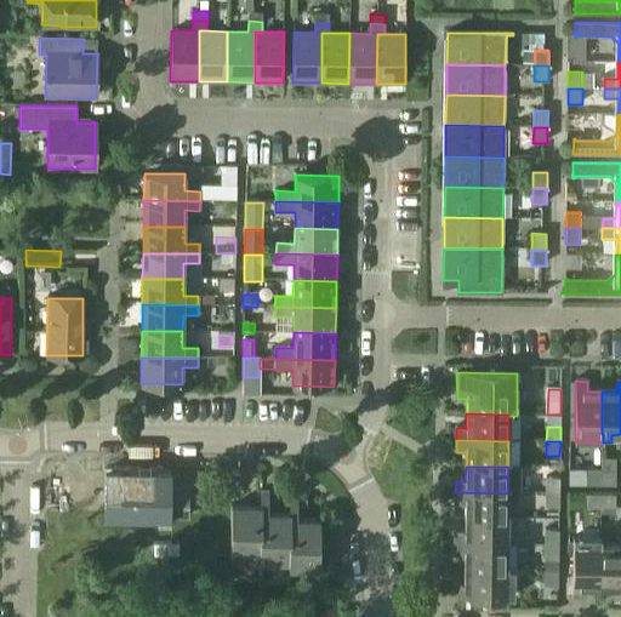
[(187,520),(187,490),(170,490),(170,472),(103,470),(103,520),(169,521),(169,519),(187,520)]
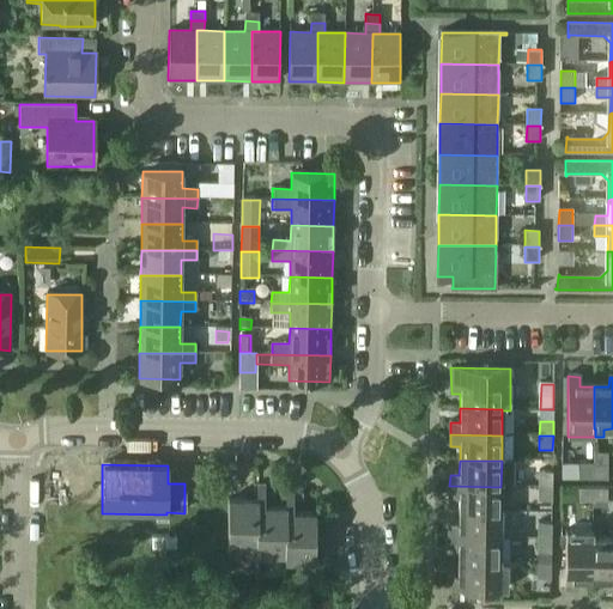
[(578,480),(593,480),(593,467),(578,467),(578,480)]
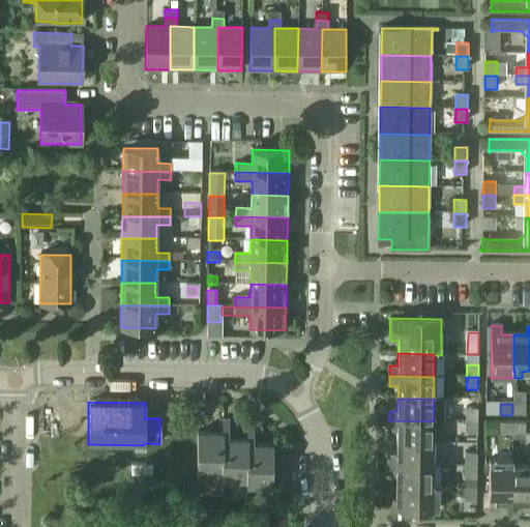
[(512,404),(512,415),(525,415),(526,404),(512,404)]
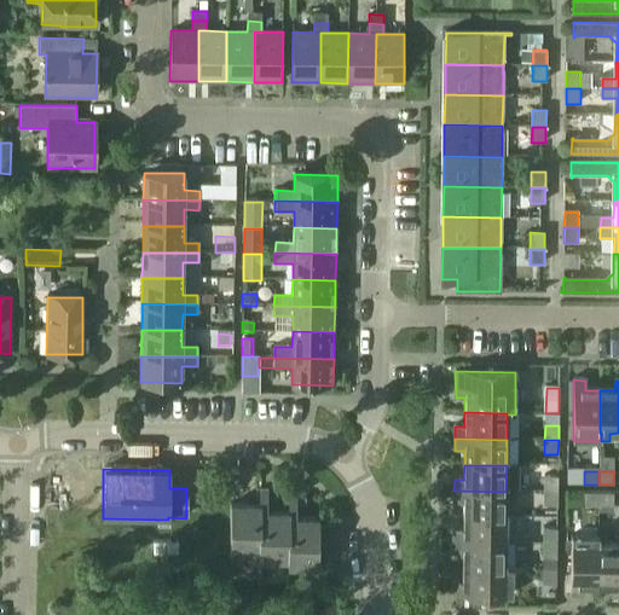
[(544,492),(557,492),(557,477),(544,477),(544,492)]
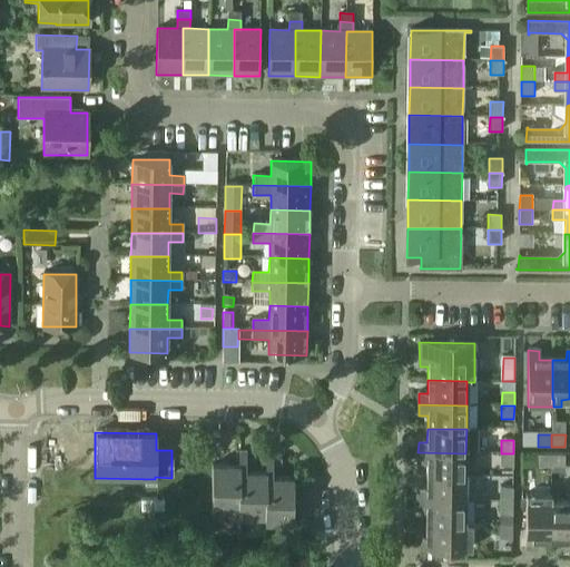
[(237,517),(265,517),(265,472),(239,472),(239,467),(245,467),(245,453),(238,452),(238,467),(238,511),(237,517)]
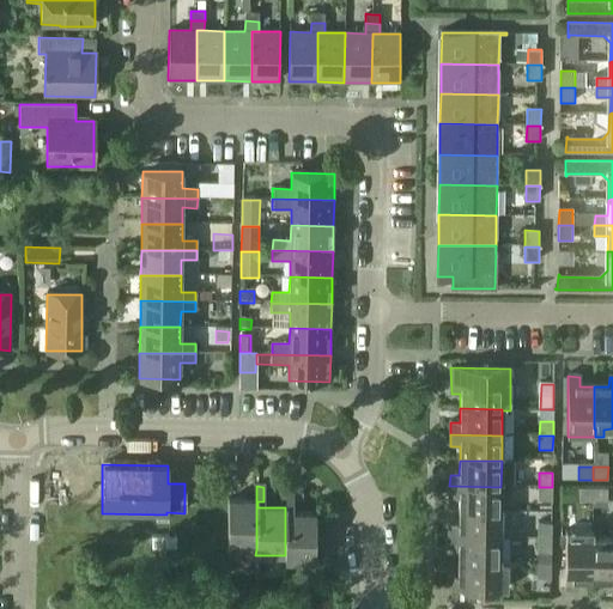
[(501,487),(449,486),(449,498),(459,498),(459,512),(501,513),(501,487)]
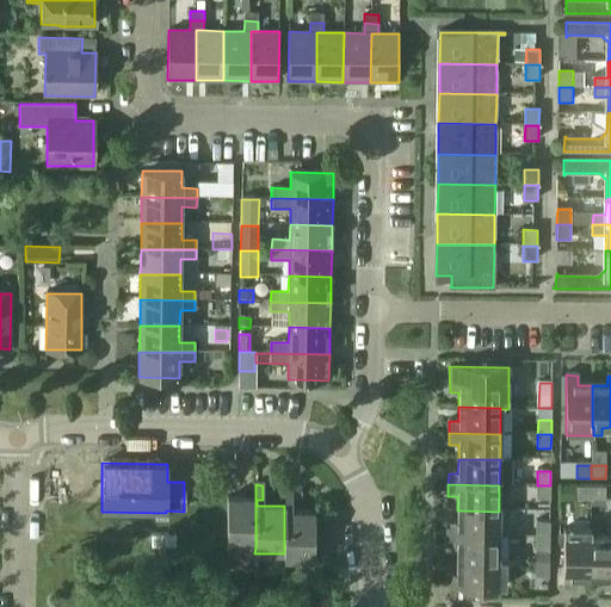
[(273,500),(273,485),(263,485),(263,500),(273,500)]
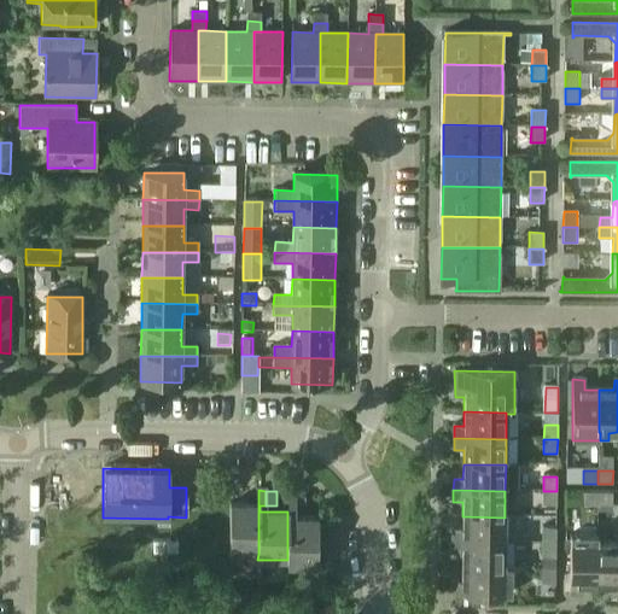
[(557,507),(557,491),(543,491),(543,507),(557,507)]
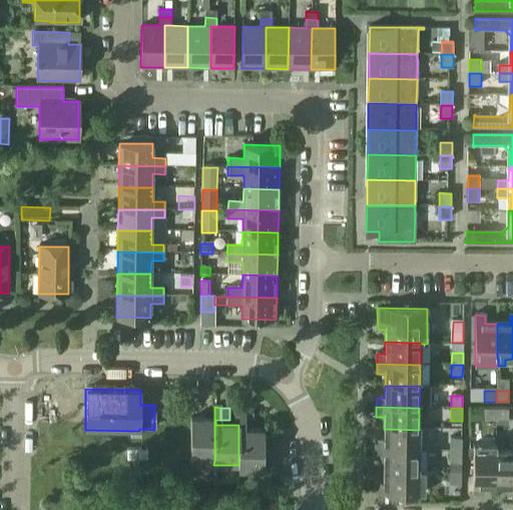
[(496,421),(496,410),(484,410),(484,421),(496,421)]
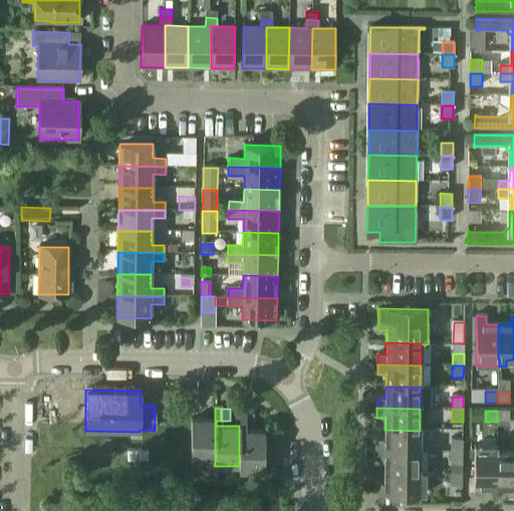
[(509,411),(497,411),(497,422),(509,422),(509,411)]
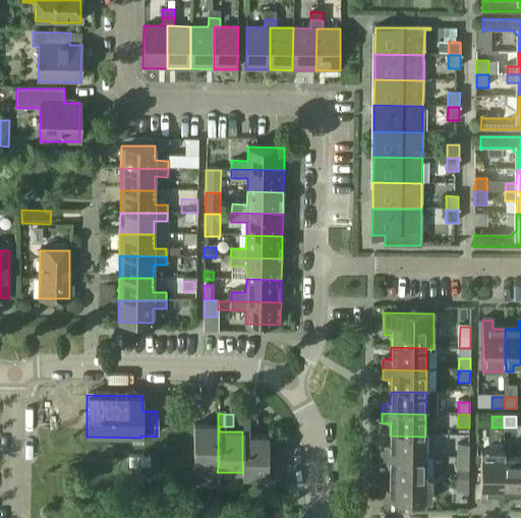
[(268,451),(268,438),(243,438),(243,433),(249,433),(249,419),(242,419),(242,432),(242,472),(241,478),(268,478),(268,476),(268,463),(268,451)]
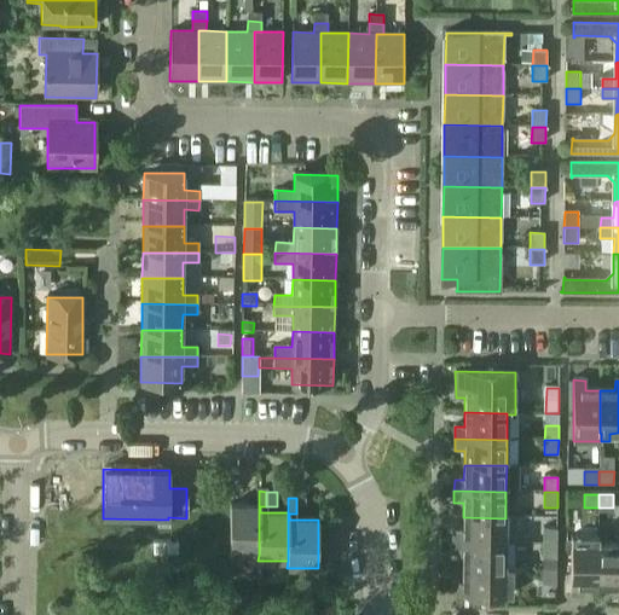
[(305,514),(306,498),(296,498),(296,514),(305,514)]
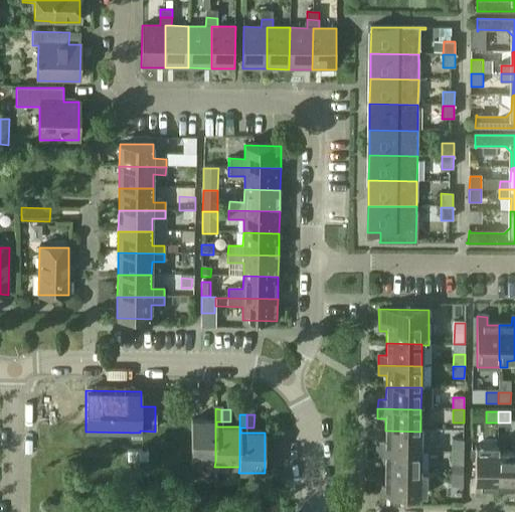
[(190,461),(215,462),(215,421),(191,420),(190,461)]
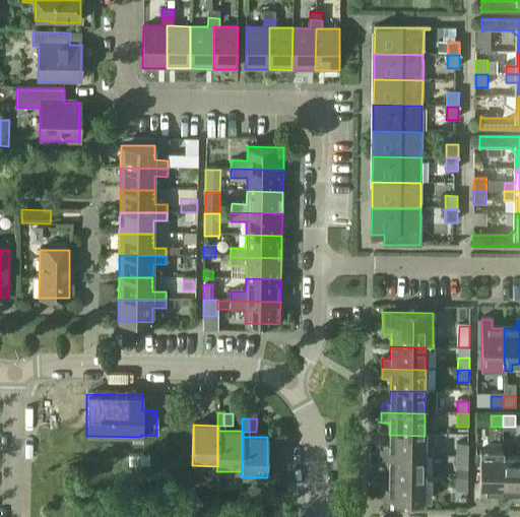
[(425,436),(389,435),(389,447),(381,447),(381,457),(425,457),(425,436)]
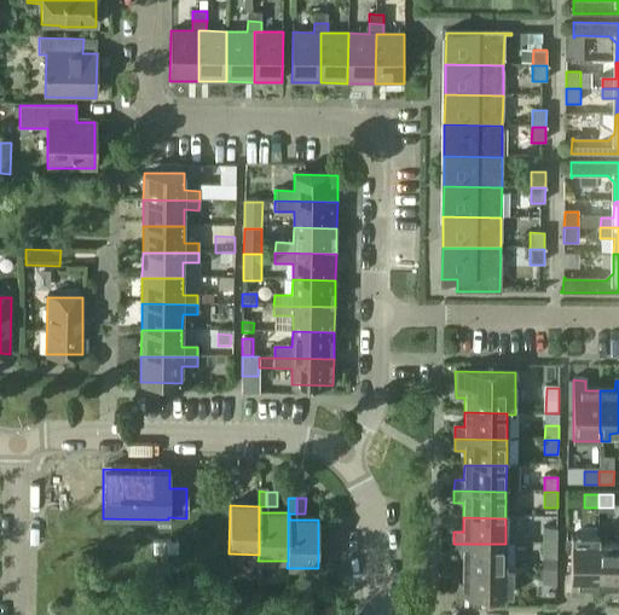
[(329,520),(318,520),(318,535),(329,535),(329,520)]
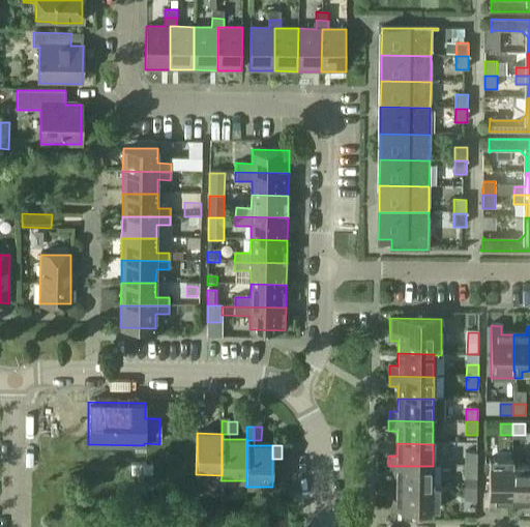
[(465,467),(476,467),(476,455),(465,454),(465,467)]
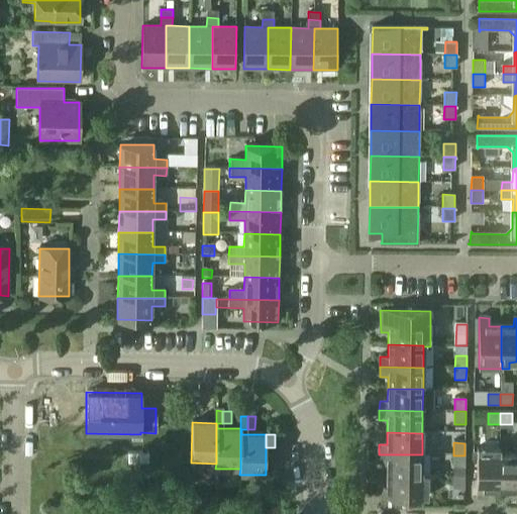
[(275,447),(266,447),(266,459),(274,459),(275,447)]
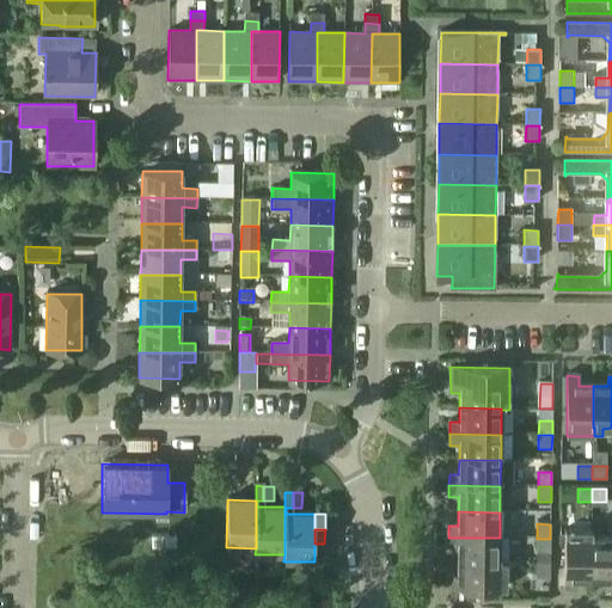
[(591,539),(592,540),(592,532),(564,532),(564,591),(576,591),(576,582),(591,582),(591,539)]
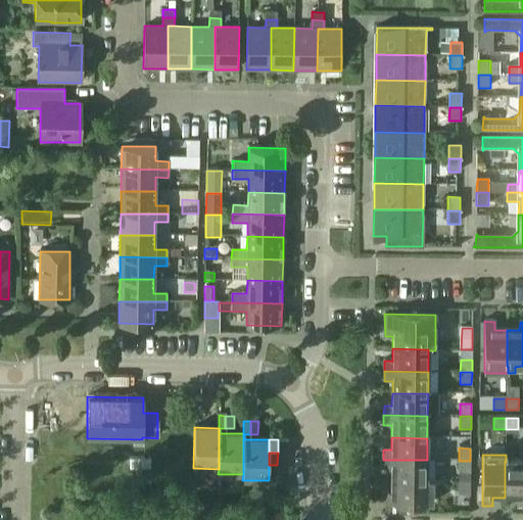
[(129,471),(149,471),(148,460),(129,461),(129,471)]
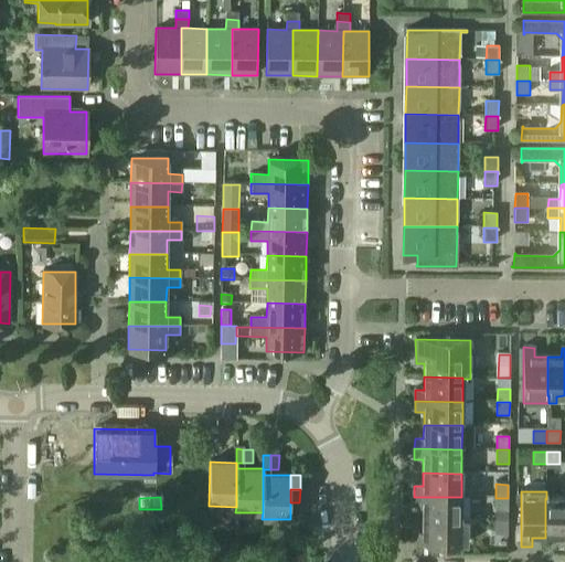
[(422,507),(422,520),(460,521),(460,520),(461,497),(414,497),(413,507),(422,507)]
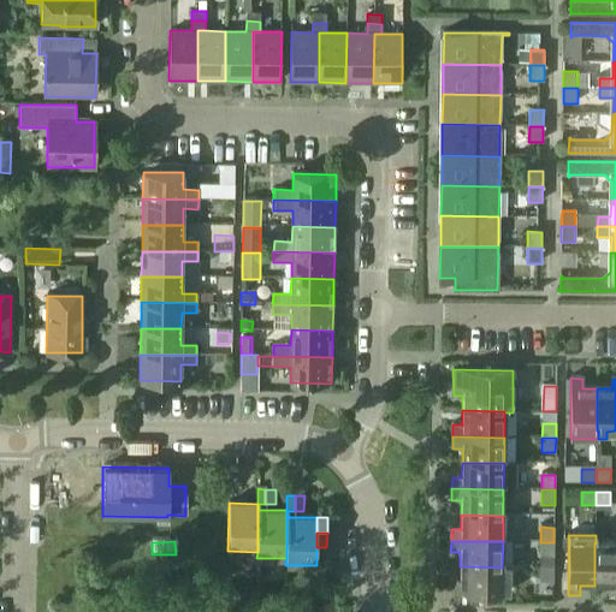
[(554,557),(554,542),(540,542),(540,557),(554,557)]
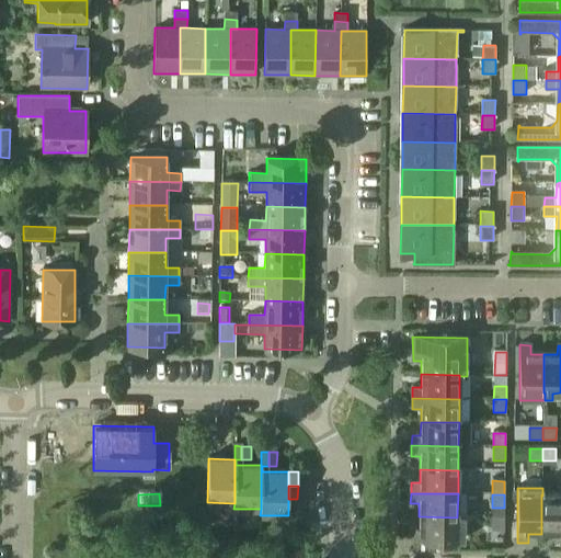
[(541,494),(541,534),(554,534),(554,543),(560,543),(560,494),(542,496),(541,494)]
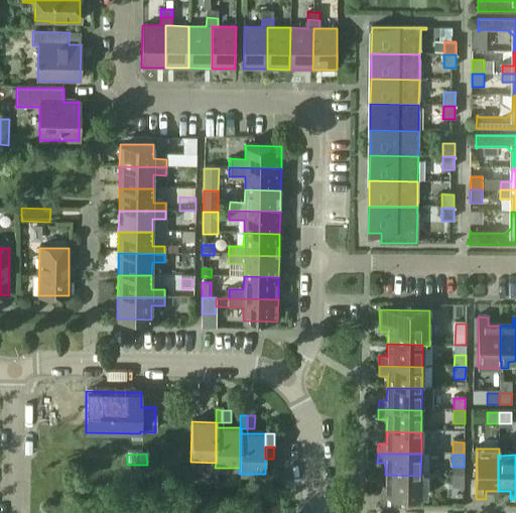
[(273,459),(265,459),(265,472),(273,472),(273,459)]
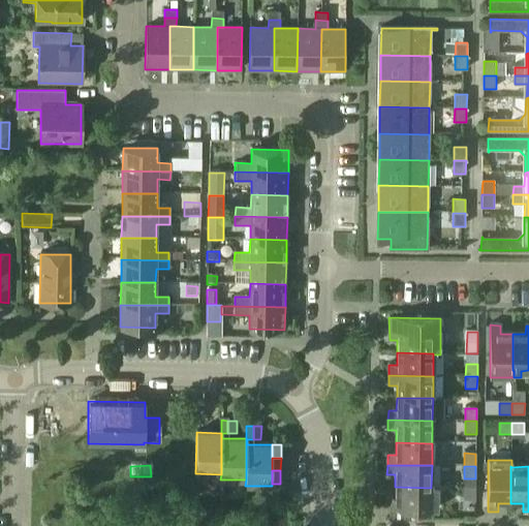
[(272,484),(272,486),(271,496),(280,496),(280,484),(272,484)]
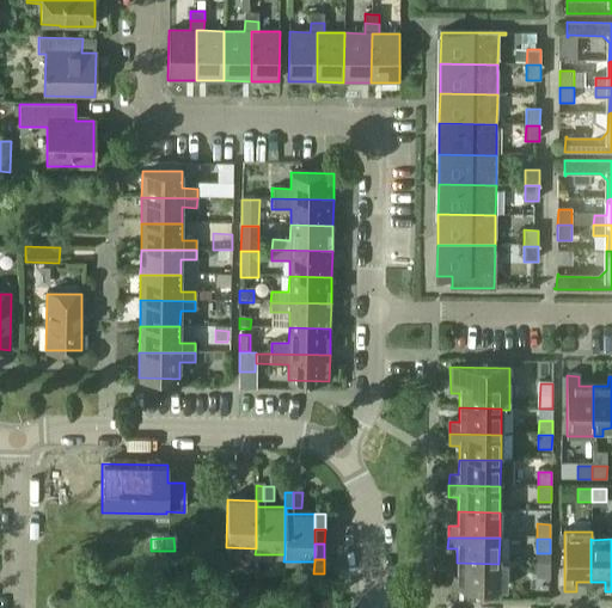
[(507,563),(499,563),(499,564),(457,563),(457,577),(447,577),(446,589),(507,590),(507,563)]
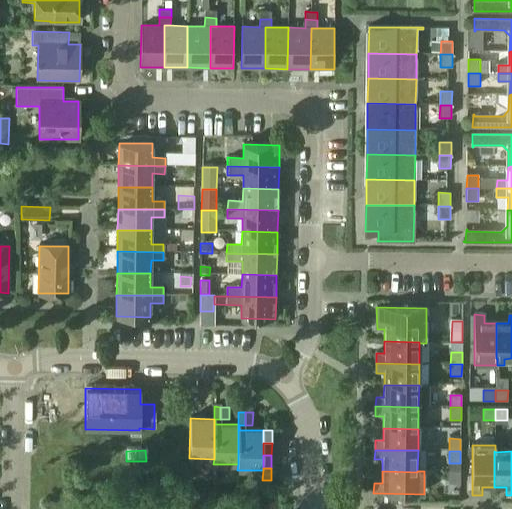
[(460,485),(460,472),(449,472),(449,485),(460,485)]
